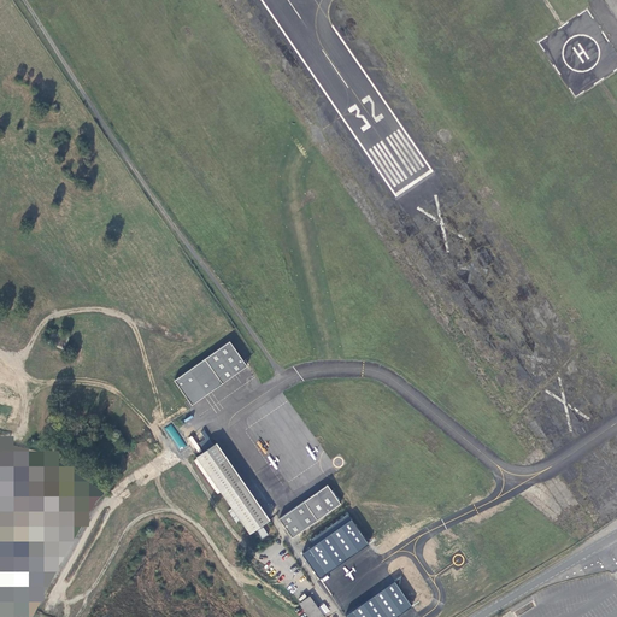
[(247,366),(230,341),(175,380),(192,405),(247,366)]
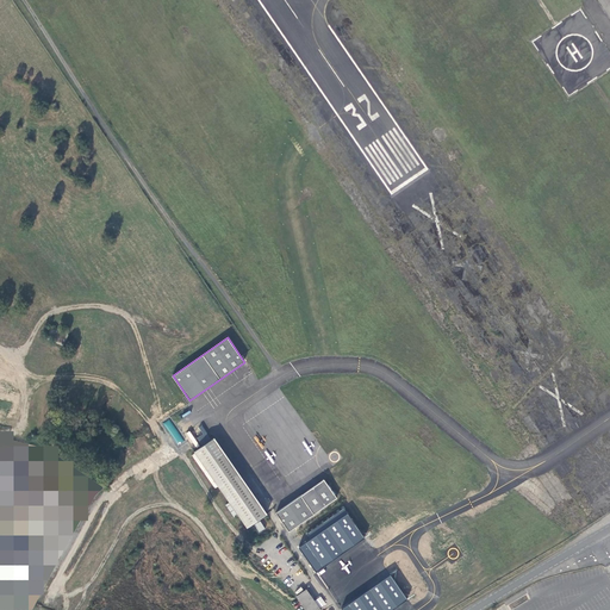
[(194,452),(248,528),(266,514),(213,439),(194,452)]
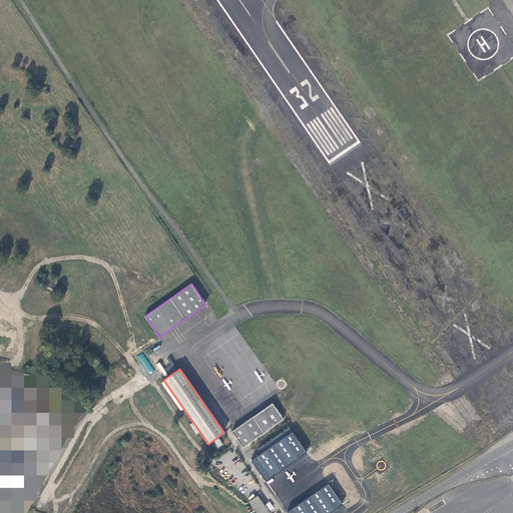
[(242,447),(284,419),(274,404),(232,431),(242,447)]
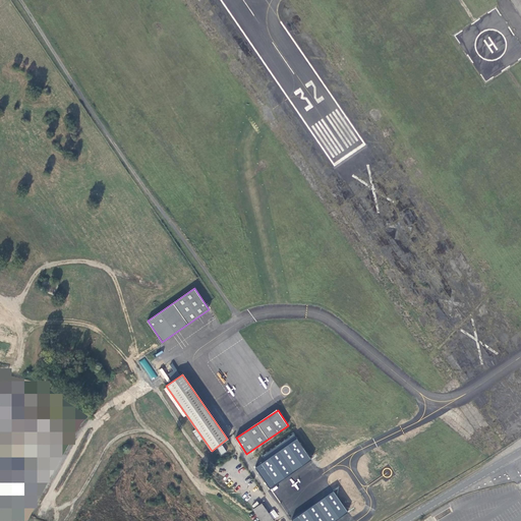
[(266,461),(256,467),(270,489),(310,460),(293,435),(262,457),(266,461)]
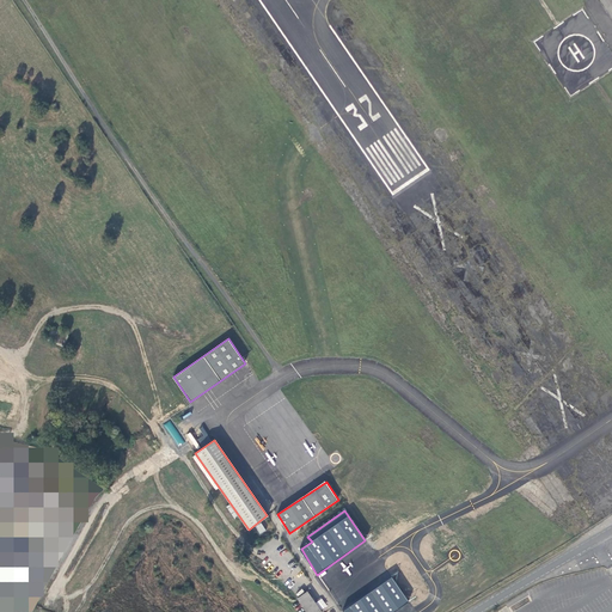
[(391,577),(343,611),(342,611),(393,611),(409,603),(391,577)]
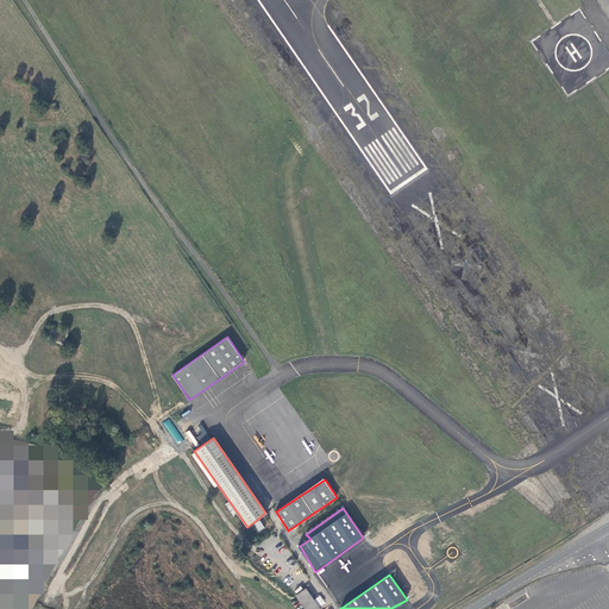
[(297,595),(306,608),(319,608),(306,589),(297,595)]
